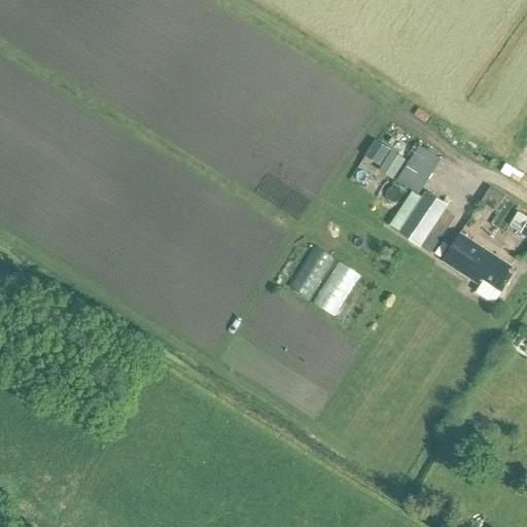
[(375,142),(366,155),(380,165),(389,151),(375,142)]
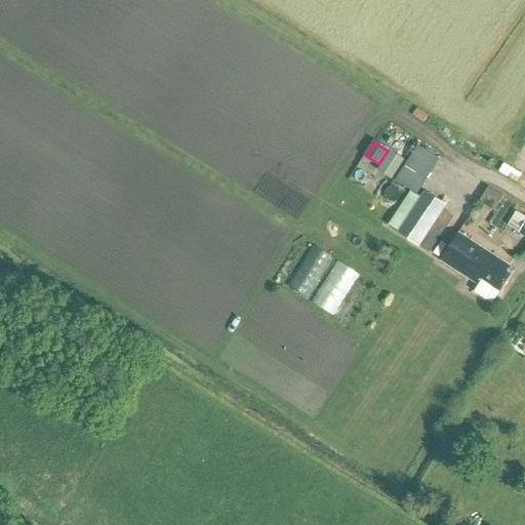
[(417,196),(440,161),(418,148),(396,183),(417,196)]
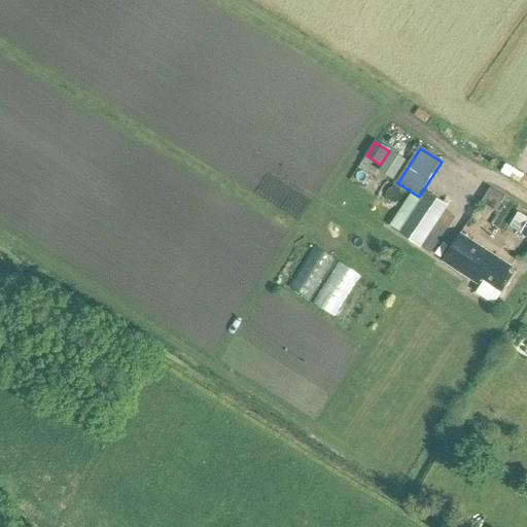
[(390,152),(379,170),(393,178),(405,161),(390,152)]
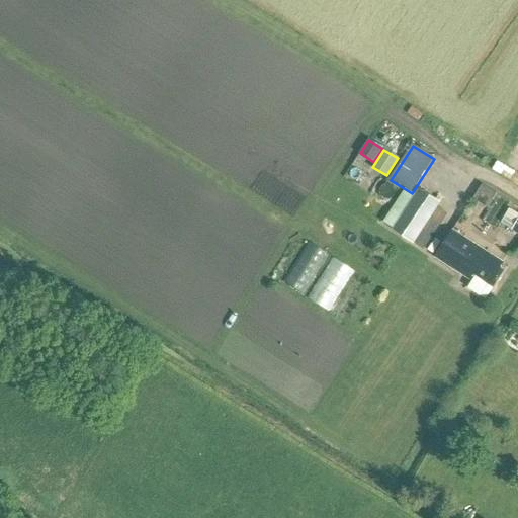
[(414,246),(441,204),(419,190),(393,232),(414,246)]
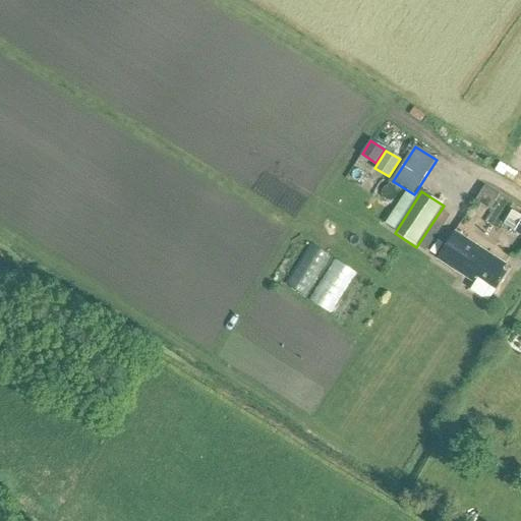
[(503,269),(506,264),(456,231),(439,257),(473,280),(476,276),(478,277),(468,292),(486,304),(507,272),(503,269)]
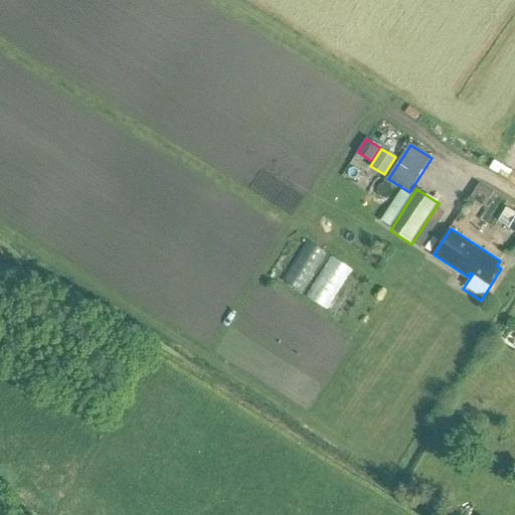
[(282,386),(354,262),(332,248),(260,374),(282,386)]
